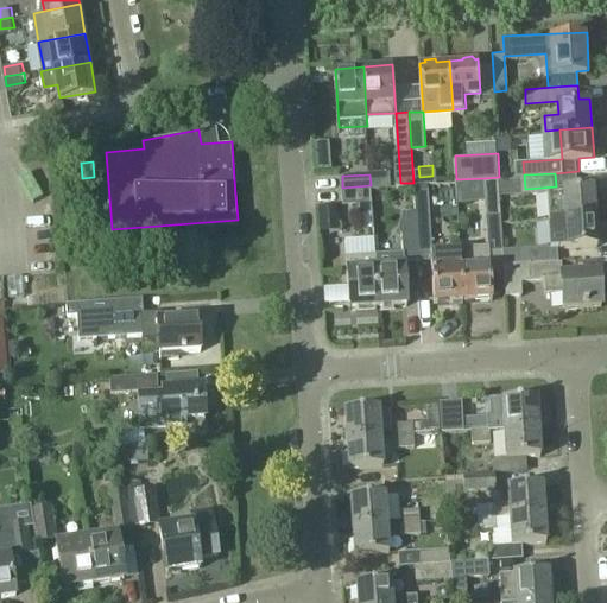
[(489,251),(504,249),(499,177),(485,178),(489,245),(461,246),(462,265),(465,298),(493,296),(489,251)]
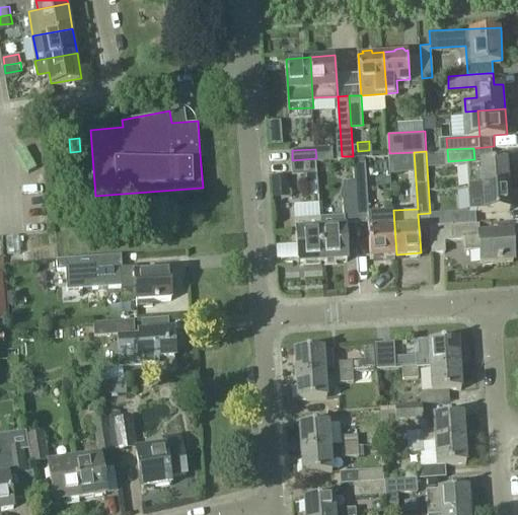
[(470,185),(510,182),(508,157),(482,159),(483,171),(469,172),(470,185)]
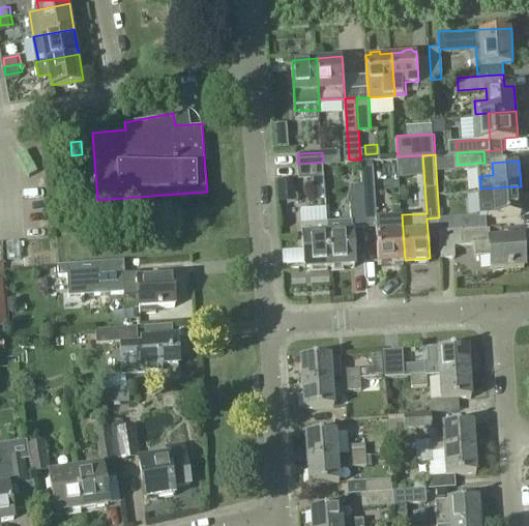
[(323,162),(298,164),(299,176),(324,174),(323,162)]
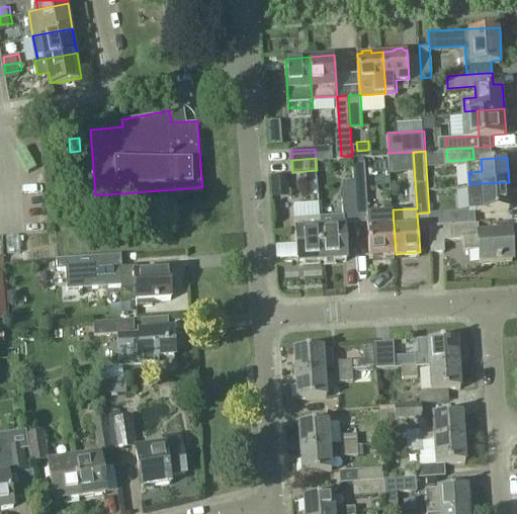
[(394,226),(393,209),(367,211),(364,159),(353,160),(355,194),(356,222),(368,221),(370,256),(396,254),(394,226)]
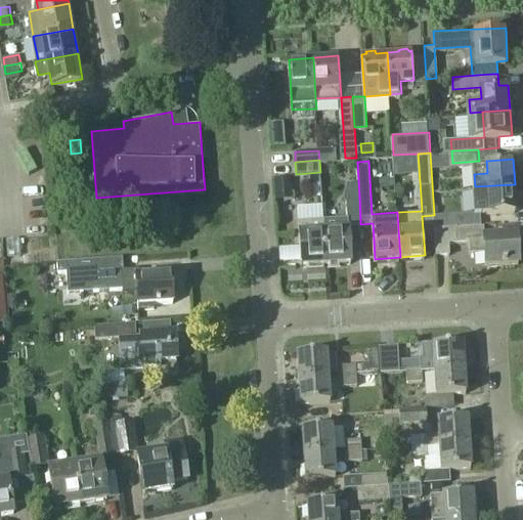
[(276,197),(291,196),(290,175),(274,176),(276,197)]
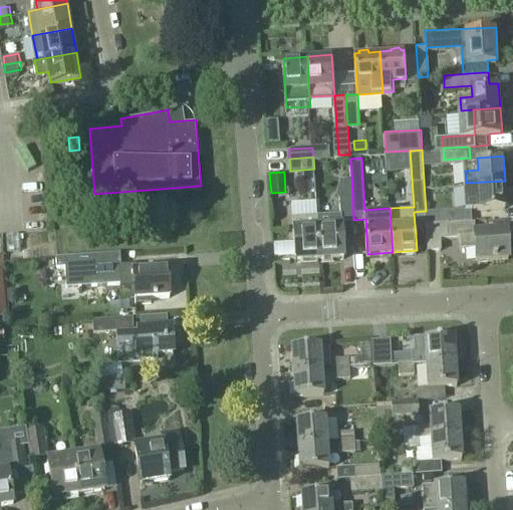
[(312,177),(303,177),(303,188),(312,188),(312,177)]
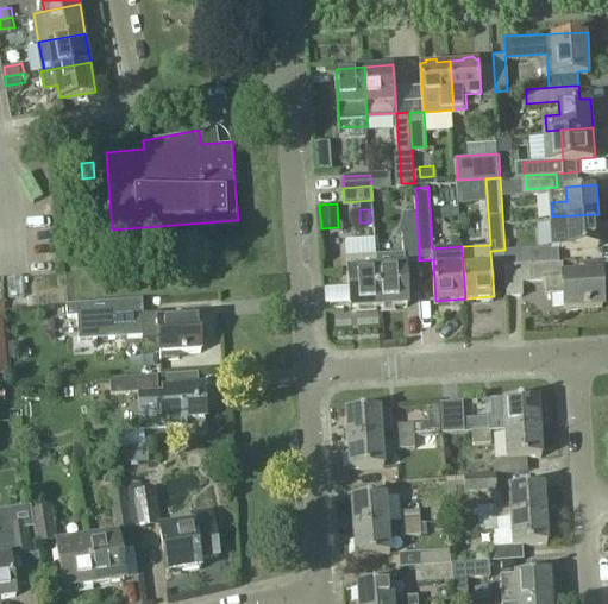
[(506,262),(562,258),(562,246),(601,243),(601,241),(605,237),(603,226),(599,222),(599,214),(552,216),(555,246),(505,250),(506,262)]
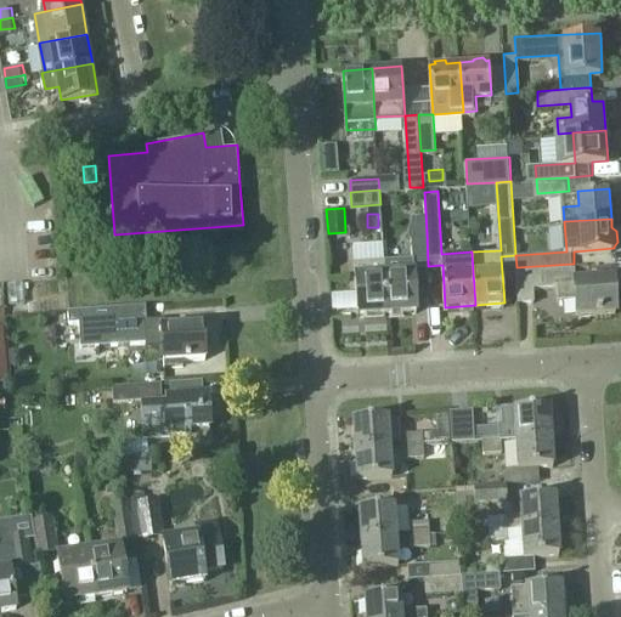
[(415,267),(428,266),(427,233),(413,235),(415,256),(384,259),(388,311),(418,309),(415,267)]
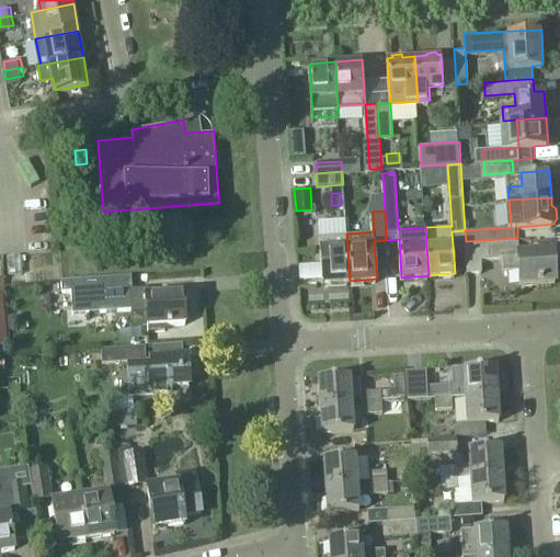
[(323,283),(350,281),(346,234),(320,235),(323,283)]
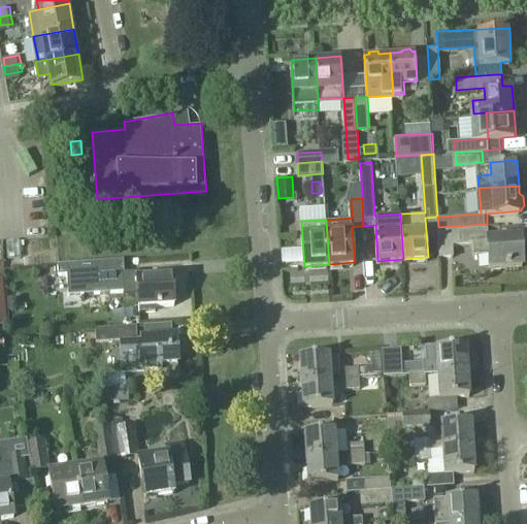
[(487,224),(438,227),(440,254),(457,253),(456,242),(473,241),(473,253),(489,252),(490,266),(524,263),(522,234),(490,236),(489,224),(487,224)]
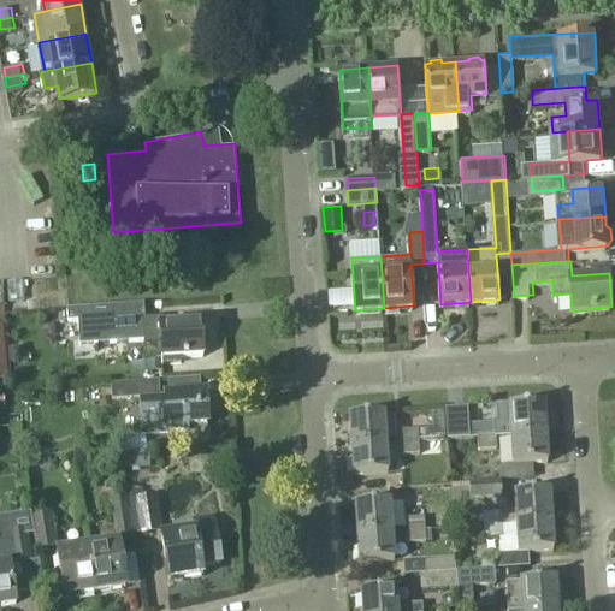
[(69,306),(67,306),(69,318),(78,316),(80,340),(147,336),(147,338),(147,342),(161,340),(163,360),(182,359),(182,355),(202,354),(201,319),(160,321),(147,321),(145,301),(69,306)]
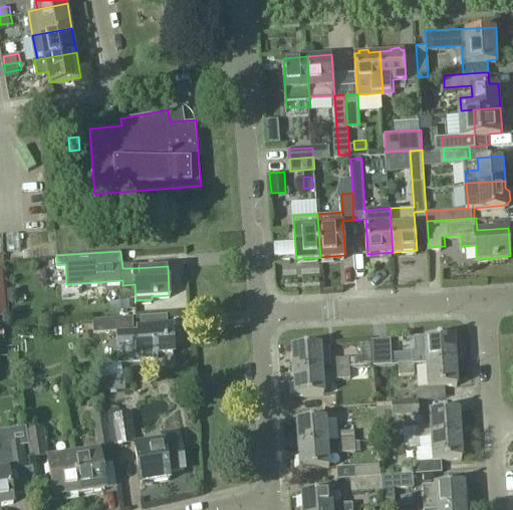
[(16,285),(9,286),(10,297),(17,296),(16,285)]
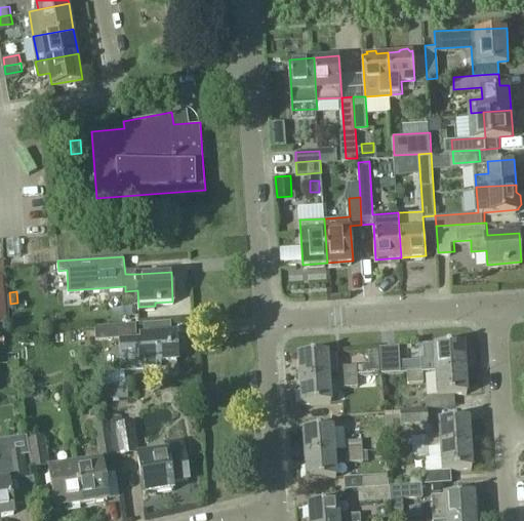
[(136,321),(95,324),(96,337),(137,334),(136,321)]
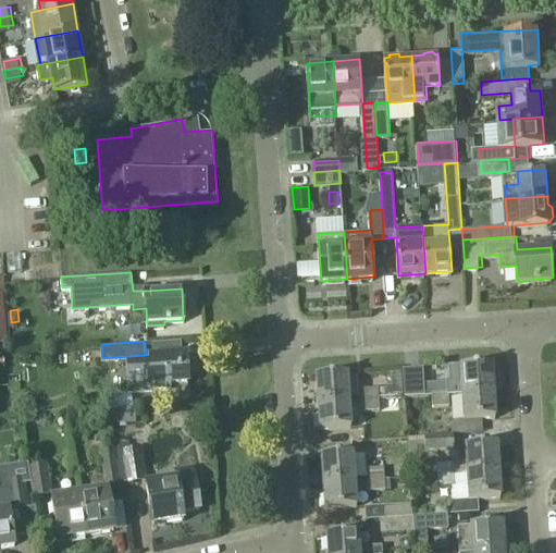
[(131,391),(152,390),(169,389),(169,383),(187,382),(185,352),(149,354),(150,360),(128,363),(131,391)]
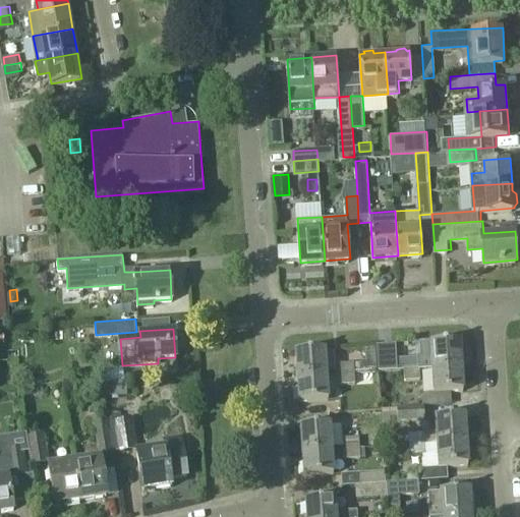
[(431,365),(462,362),(460,338),(429,340),(430,352),(421,353),(422,365),(431,365)]
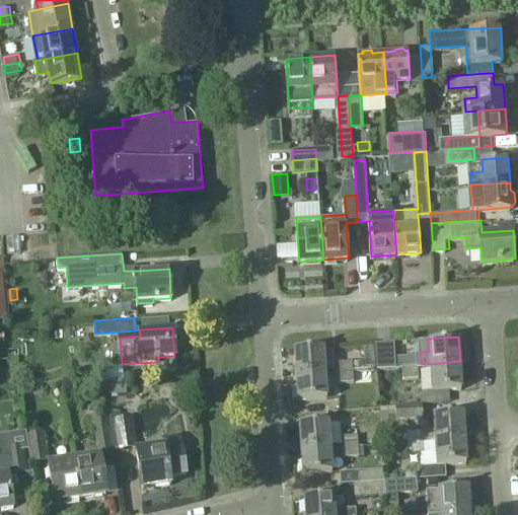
[(377,367),(395,366),(394,341),(376,342),(377,367)]
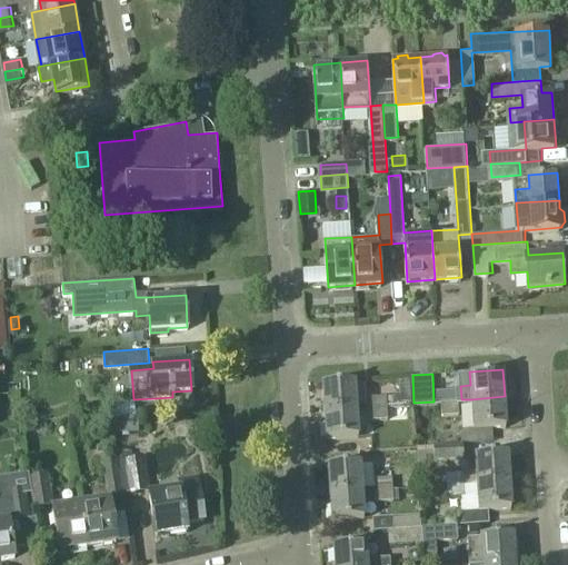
[(324,409),(356,407),(355,379),(322,382),(324,409)]
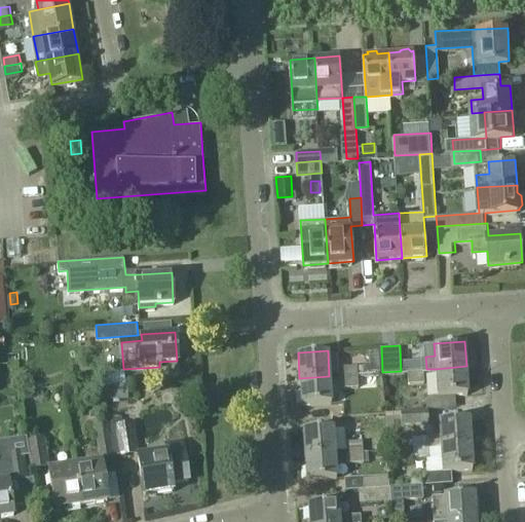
[(343,375),(359,374),(359,366),(342,367),(343,375)]
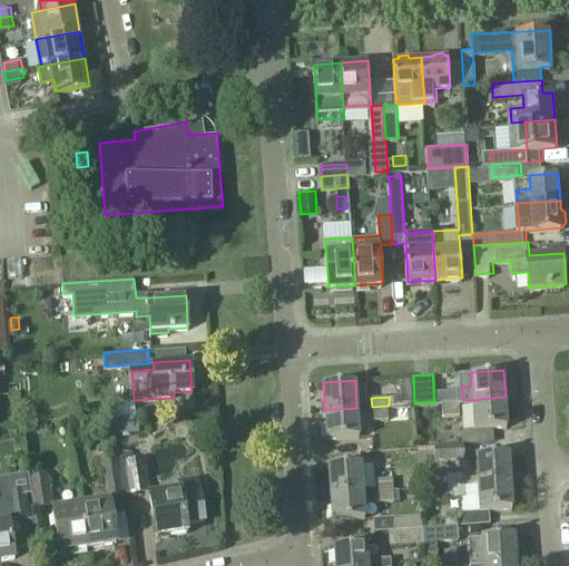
[(506,397),(472,400),(474,427),(463,428),(464,440),(497,438),(496,426),(508,425),(506,397)]
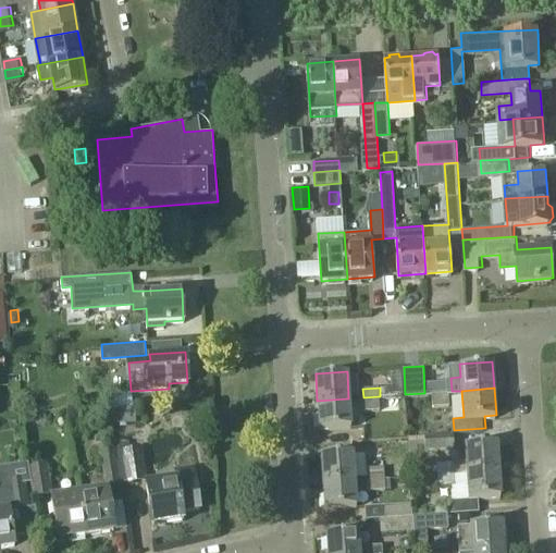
[(449,405),(451,393),(433,394),(434,405),(449,405)]
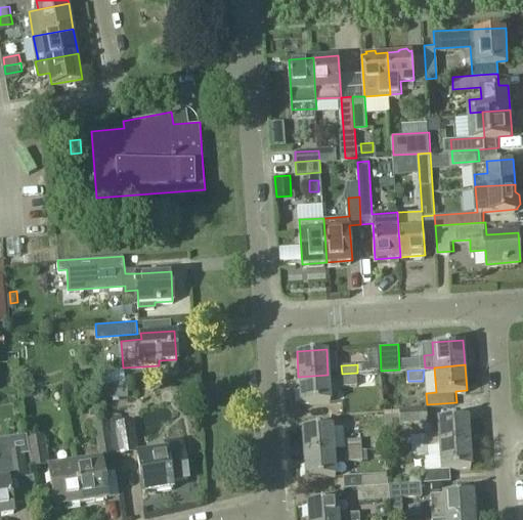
[(33,373),(23,374),(25,385),(34,384),(33,373)]
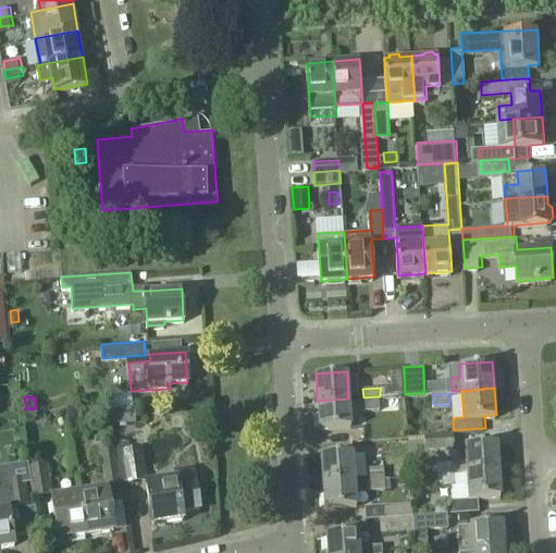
[(380,396),(363,397),(363,406),(381,405),(380,396)]
